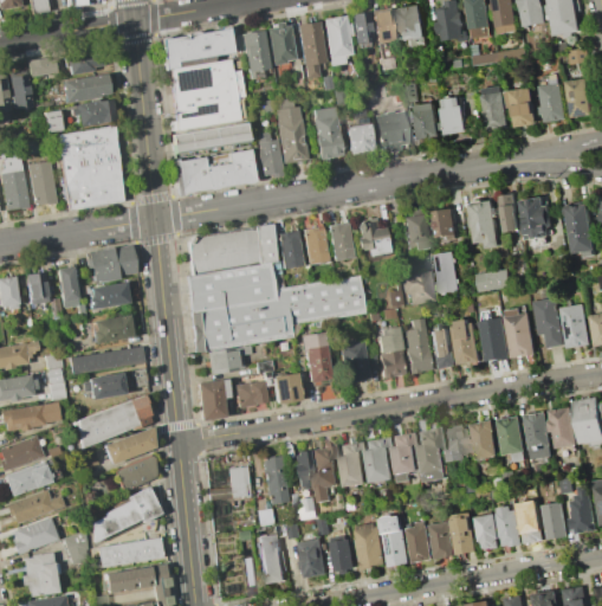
[(31,0),(47,0),(50,11),(33,14),(31,0)]
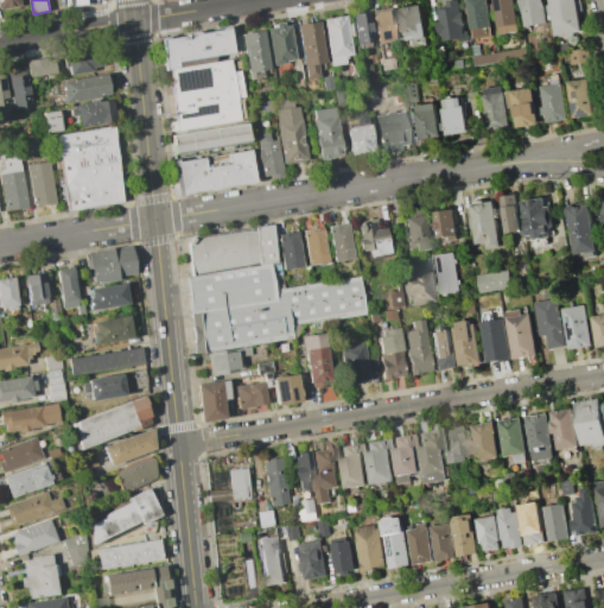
[(463,0),(465,12),(469,12),(470,25),(468,25),(469,31),(472,31),(475,44),(465,45),(464,38),(446,42),(443,21),(446,21),(444,7),(452,6),(451,0),(463,0)]
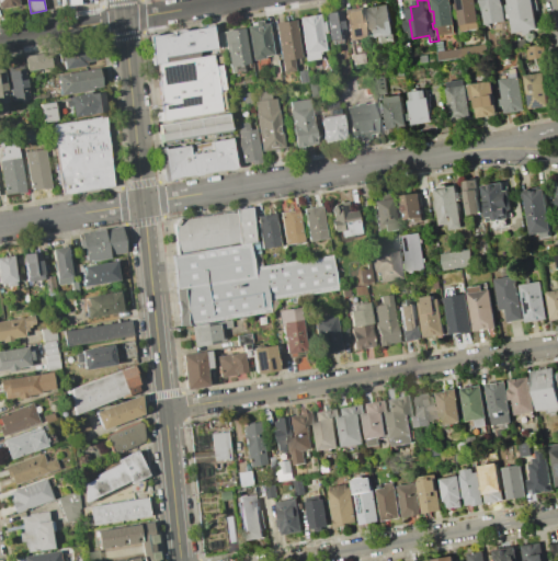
[(455,0),(460,33),(442,35),(437,12),(436,12),(435,6),(436,6),(435,0),(455,0)]
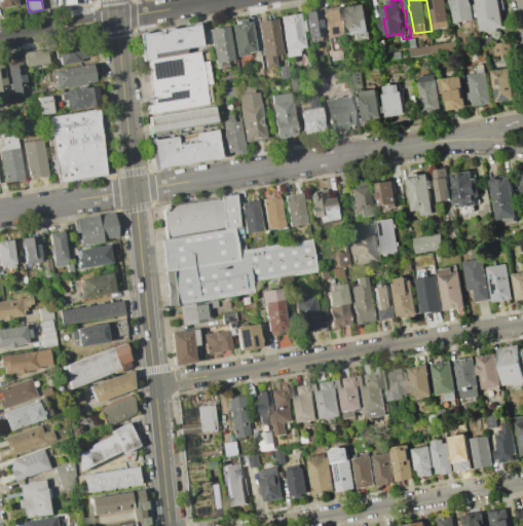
[(449,0),(454,27),(437,30),(433,8),(430,8),(430,3),(432,2),(431,0),(449,0)]
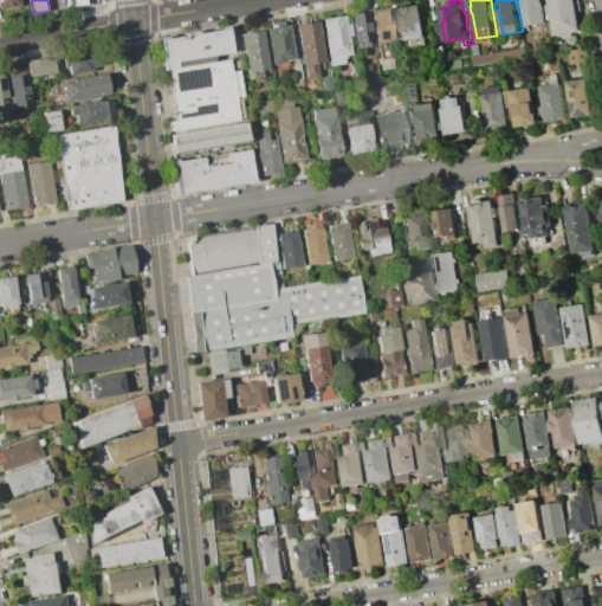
[(545,0),(549,21),(532,25),(533,27),(529,28),(529,26),(526,26),(522,0),(545,0)]
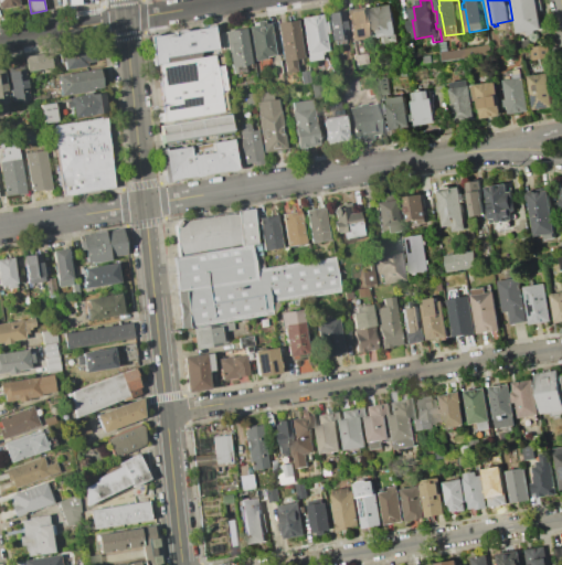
[(540,0),(545,29),(522,33),(519,18),(516,18),(515,6),(517,4),(516,0),(540,0)]
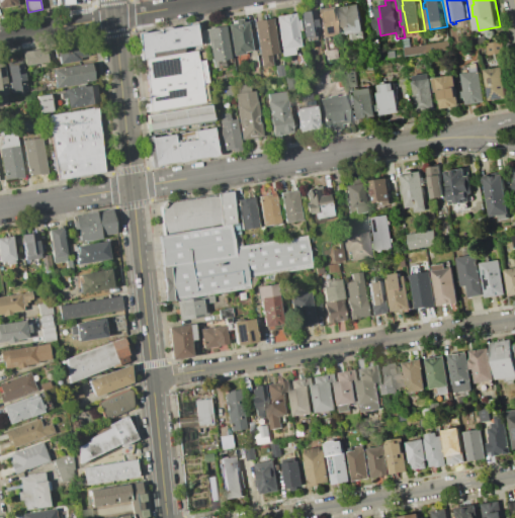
[(342,7),(363,4),(368,36),(361,37),(362,48),(353,50),(351,39),(349,40),(348,34),(346,35),(342,7)]
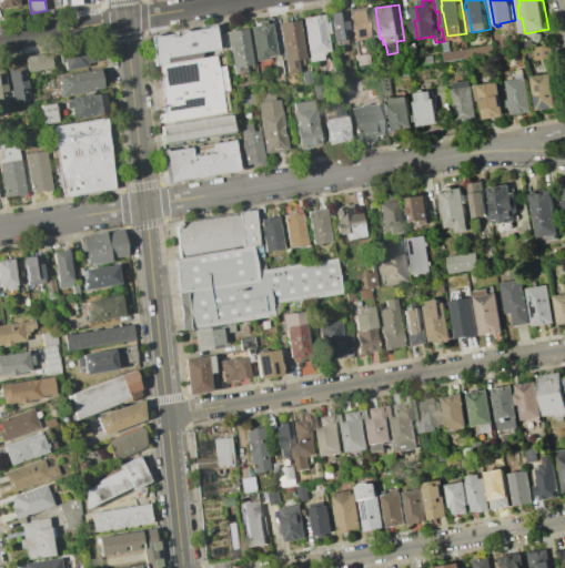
[(351,10),(355,9),(355,11),(364,10),(366,26),(369,26),(371,39),(355,41),(351,10)]
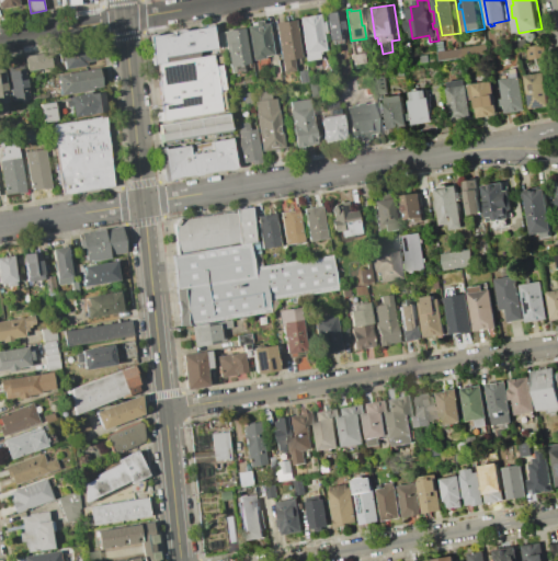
[(328,13),(343,11),(348,37),(331,41),(328,13)]
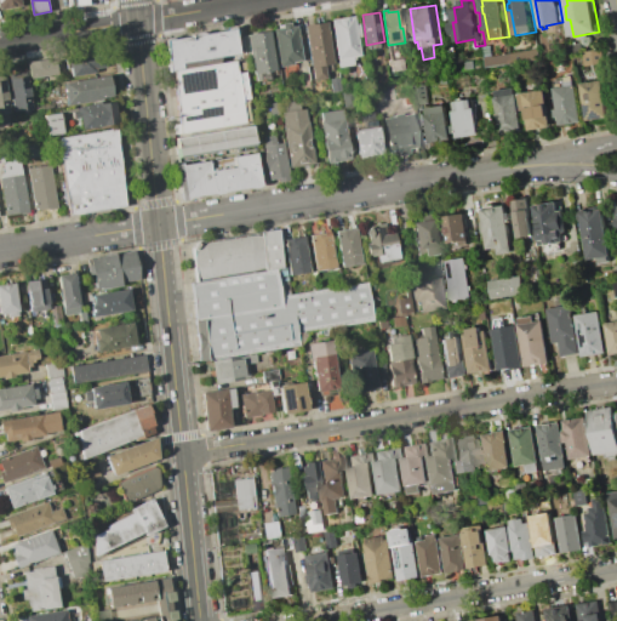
[(333,20),(356,16),(359,24),(361,24),(364,38),(360,38),(364,56),(358,57),(358,60),(355,60),(356,66),(341,68),(333,20)]
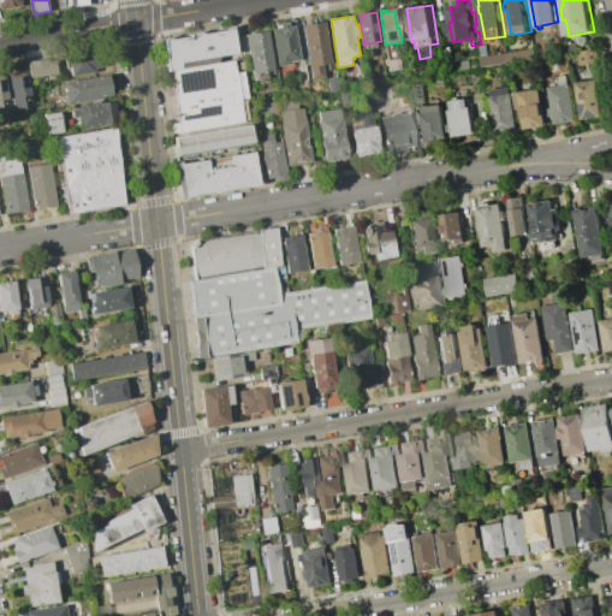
[(304,25),(327,22),(334,63),(325,64),(327,78),(313,80),(304,25)]
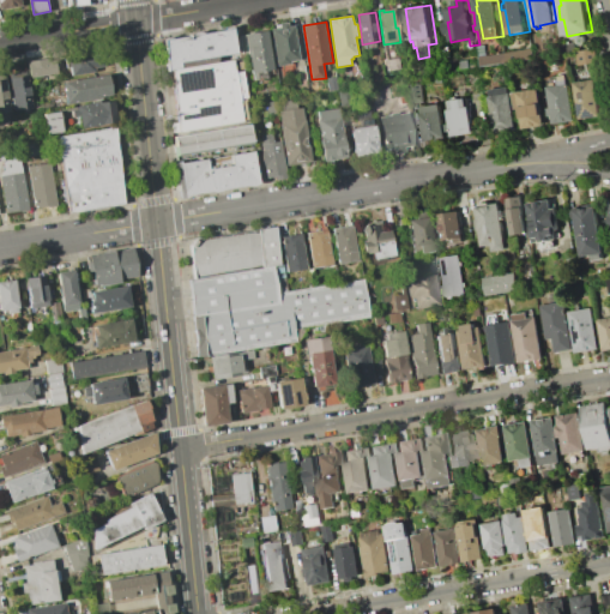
[(273,29),(282,28),(282,24),(290,23),(290,26),(296,25),(302,60),(291,62),(293,65),(278,67),(273,29)]
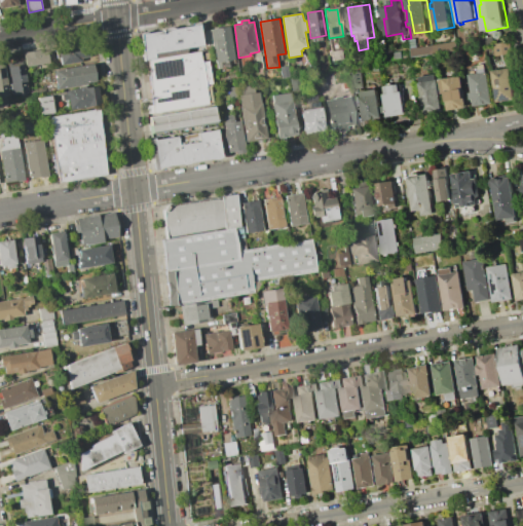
[(142,34),(145,61),(150,60),(188,53),(187,48),(204,45),(201,25),(142,34)]
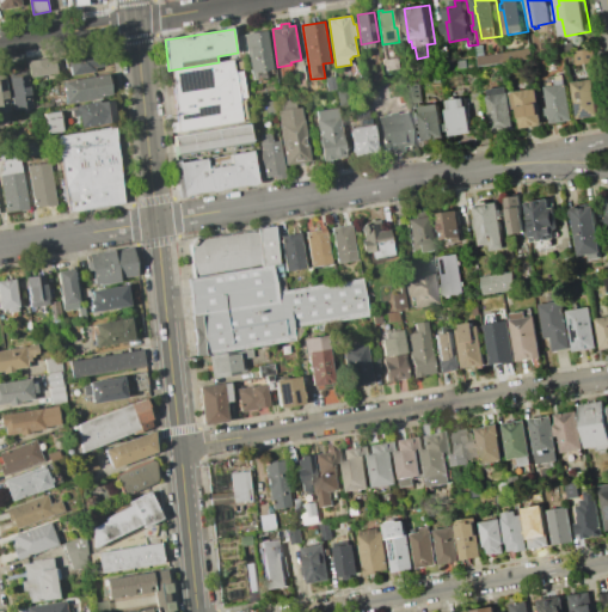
[(241,35),(269,30),(275,69),(266,71),(268,78),(255,80),(250,54),(245,55),(241,35)]
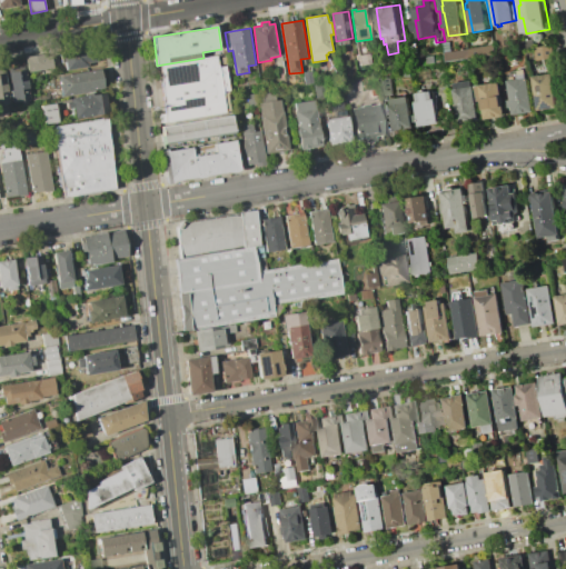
[(529,40),(537,39),(538,47),(537,47),(537,50),(530,51),(529,40)]
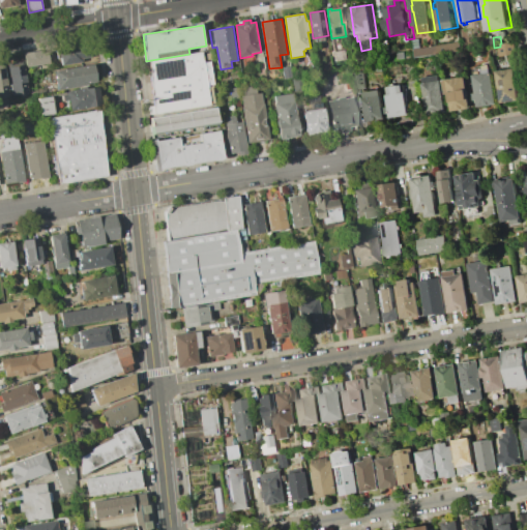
[(415,38),(421,37),(423,48),(416,49),(415,38)]
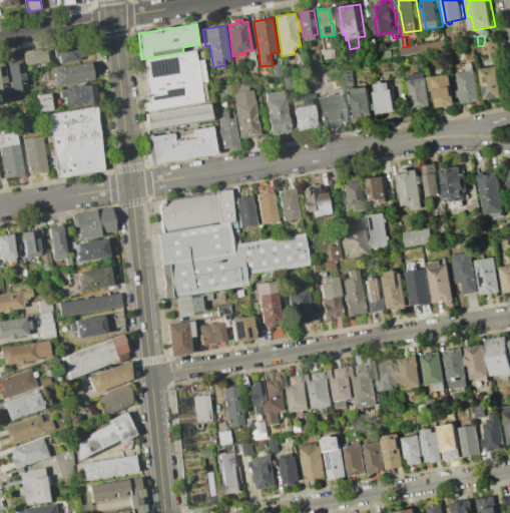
[(403,47),(447,40),(448,48),(404,55),(403,47)]
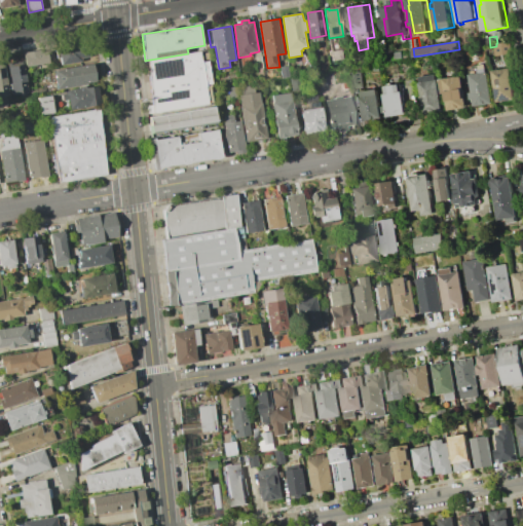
[(497,55),(496,46),(496,43),(497,43),(513,41),(515,52),(497,55)]
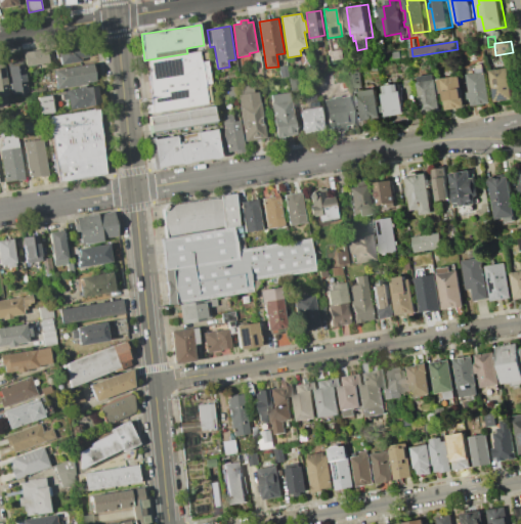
[(62,64),(61,57),(58,57),(57,49),(93,43),(95,51),(90,52),(90,56),(83,57),(83,61),(62,64)]
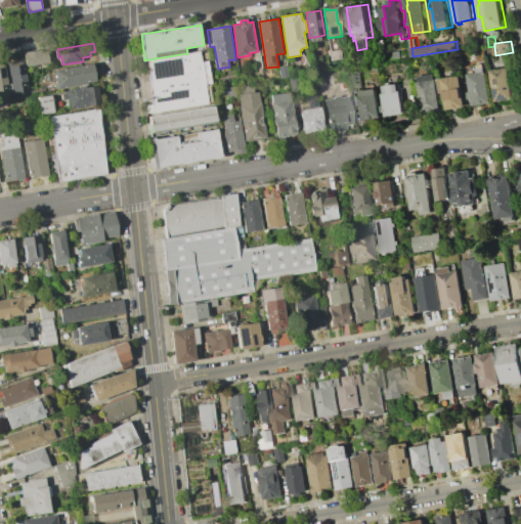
[(26,52),(44,49),(44,52),(49,51),(51,62),(28,67),(26,52)]
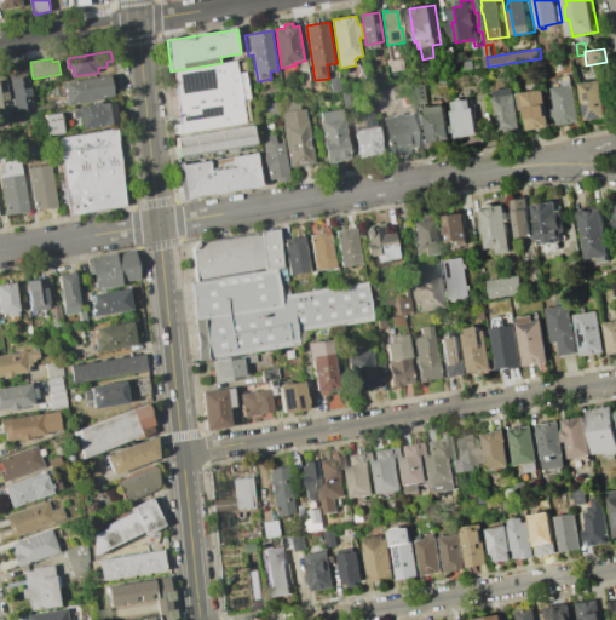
[(392,61),(404,58),(406,69),(395,72),(392,61)]
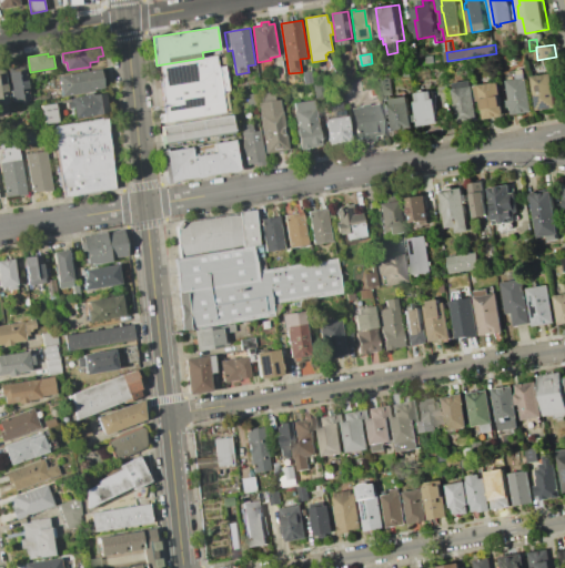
[(162,64),(168,113),(162,114),(162,124),(229,115),(228,107),(231,105),(230,93),(232,93),(226,67),(221,67),(219,56),(203,58),(162,64)]
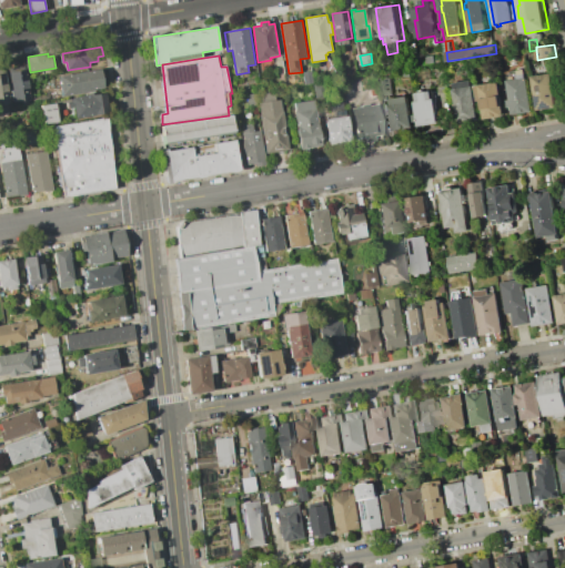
[(424,56),(426,66),(414,67),(413,57),(424,56)]
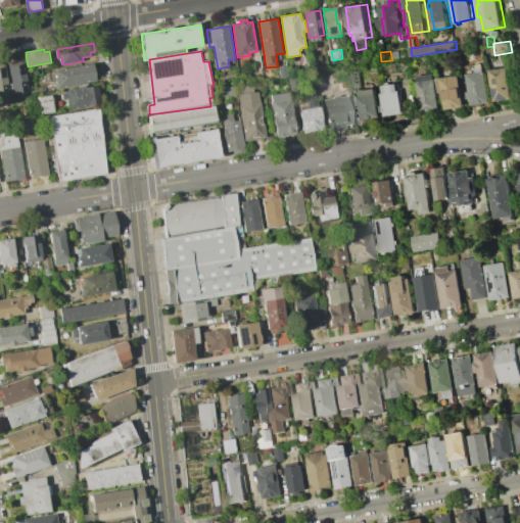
[(0,66),(26,63),(30,91),(0,95),(0,66)]
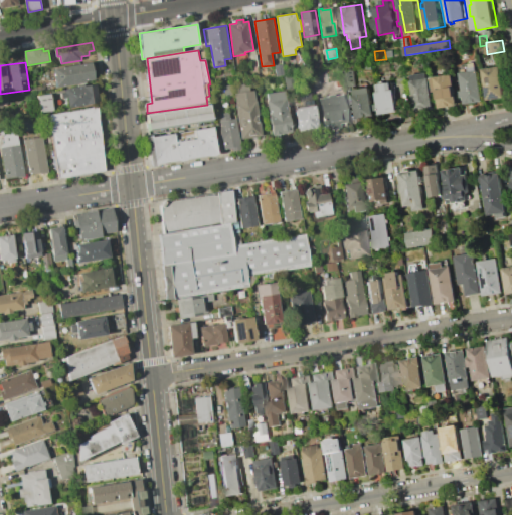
[(54,68),(93,62),(95,79),(84,81),(84,83),(57,89),(54,68)]
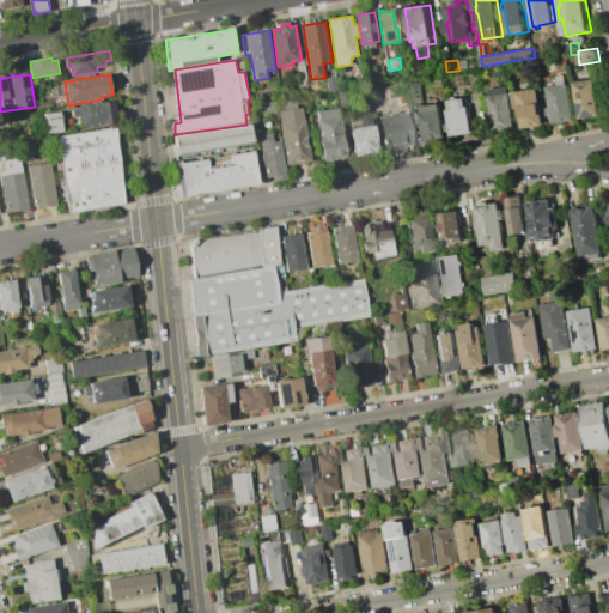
[(568,74),(570,84),(572,83),(577,120),(556,123),(550,87),(562,85),(561,76),(568,74)]
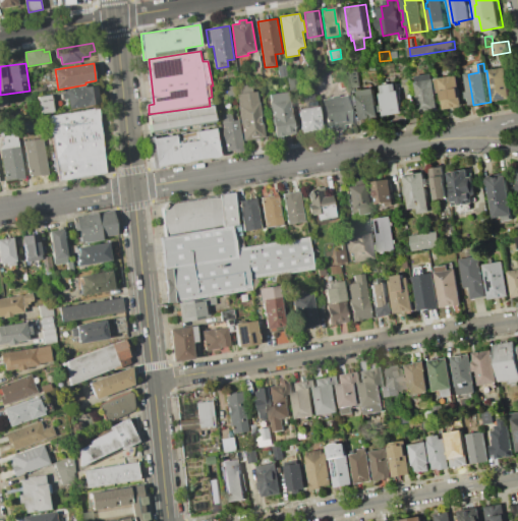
[(510,67),(515,99),(498,102),(492,70),(510,67)]
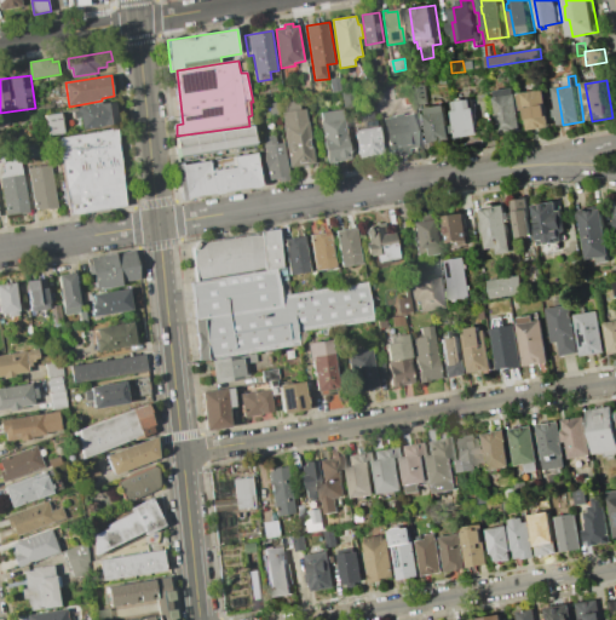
[(431,87),(433,102),(426,103),(424,89),(431,87)]
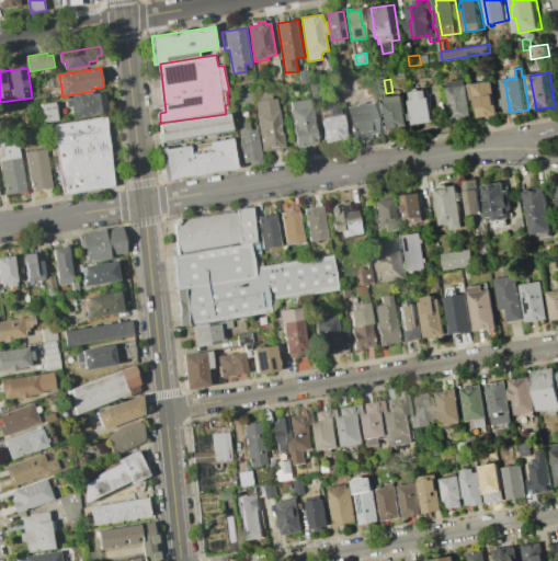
[(451,89),(455,88),(453,81),(467,79),(469,86),(470,86),(477,118),(456,123),(451,89)]
